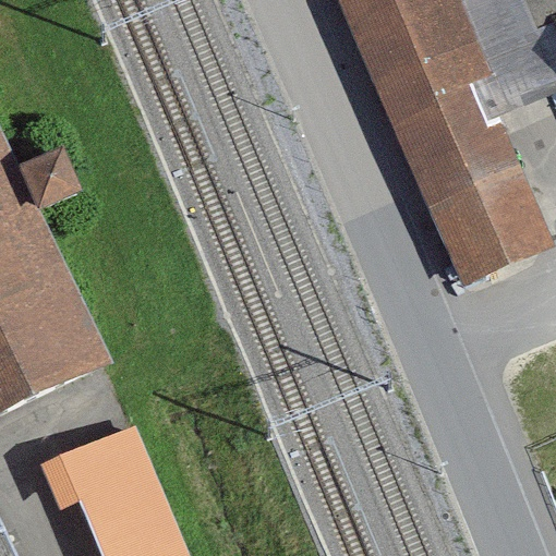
[(555,244),(555,230),(458,0),(336,0),(457,287),(555,244)]
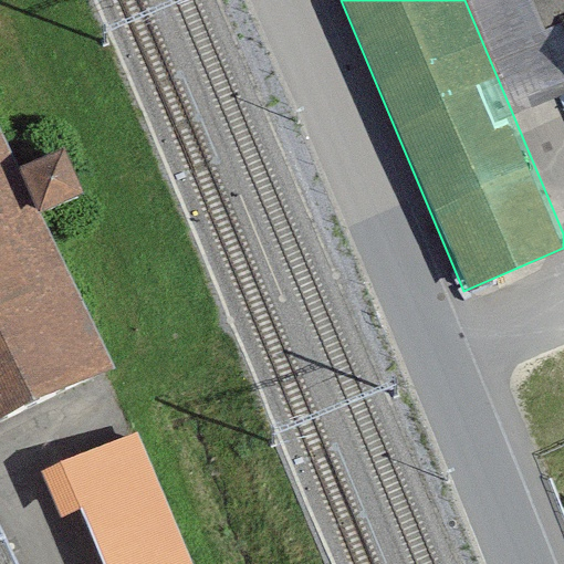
[(533,0),(546,33),(563,27),(563,29),(563,0),(533,0)]
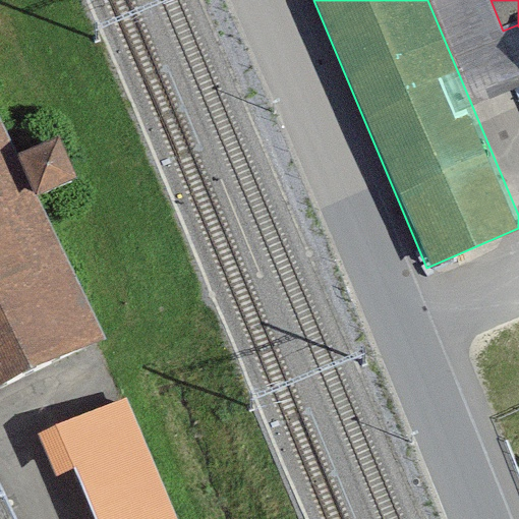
[(0,386),(105,335),(0,114),(0,386)]
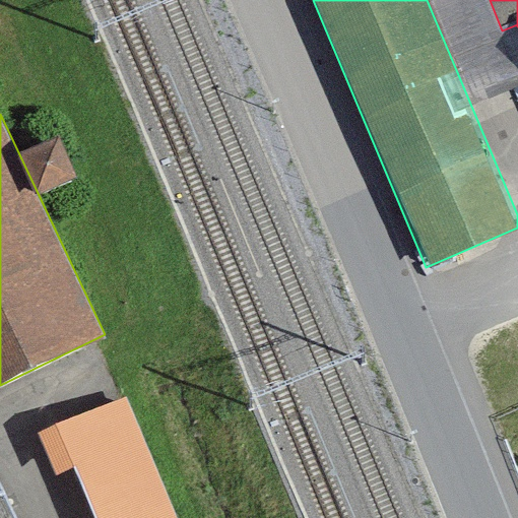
[(71,124),(22,146),(46,194),(93,172),(71,124)]
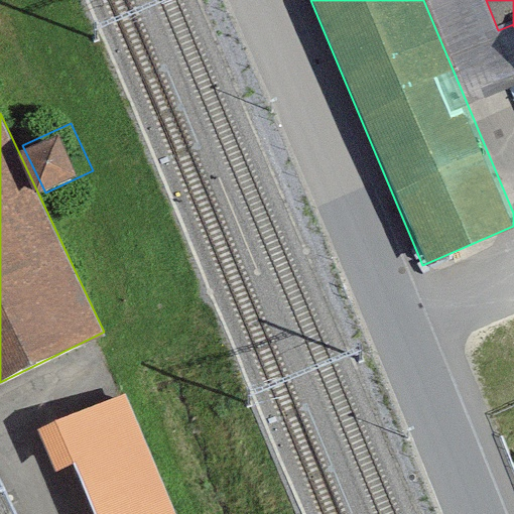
[(174,513),(126,392),(36,427),(52,470),(74,462),(95,513),(174,513)]
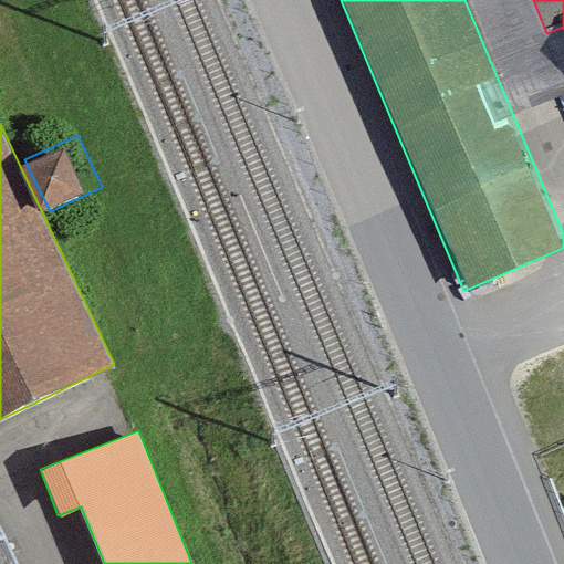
[(0,563),(17,563),(0,528),(0,563)]
